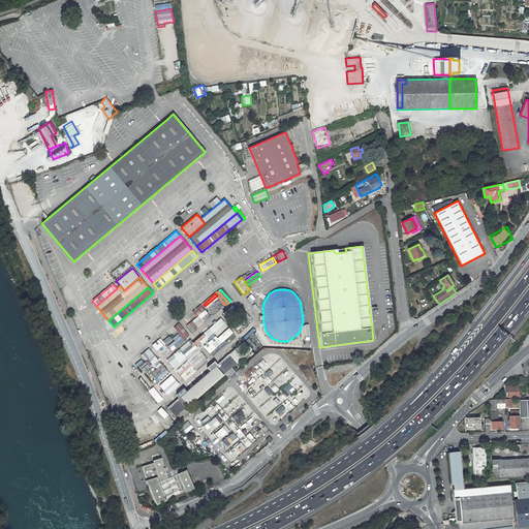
[(217,296),(205,306),(207,308),(219,298),(217,296)]
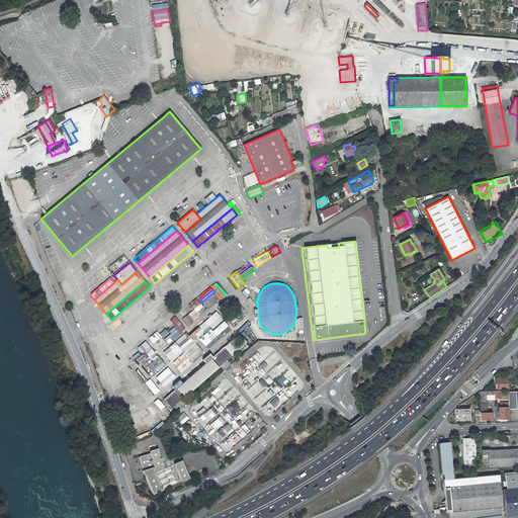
[(214,291),(202,301),(204,305),(217,294),(214,291)]
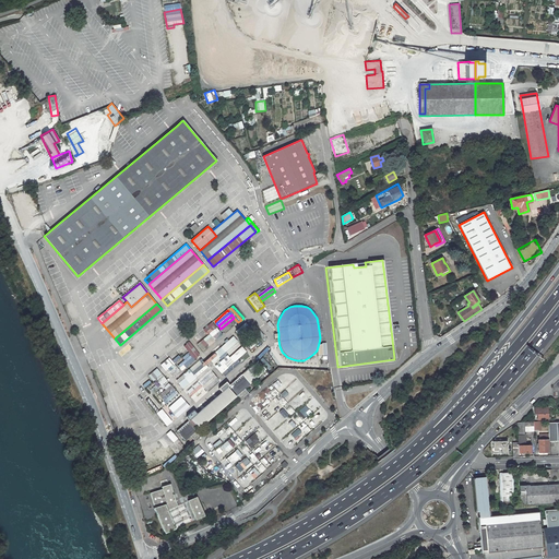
[(213,322),(203,330),(207,335),(210,333),(216,328),(213,322)]
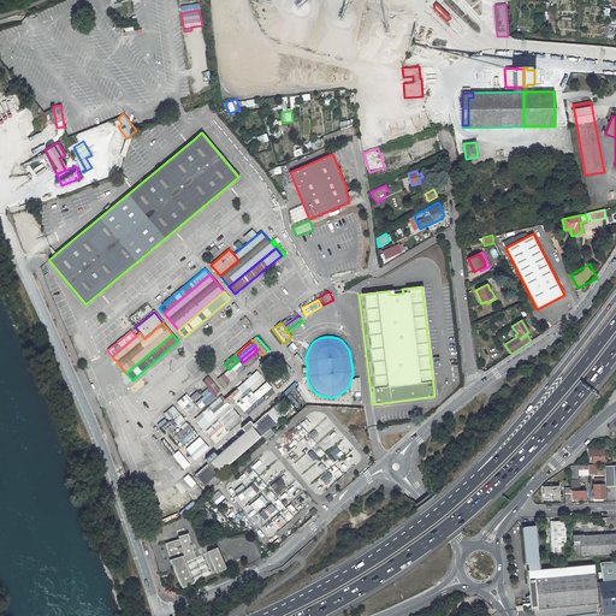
[(246,368),(238,361),(231,367),(231,368),(234,371),(238,375),(246,368)]
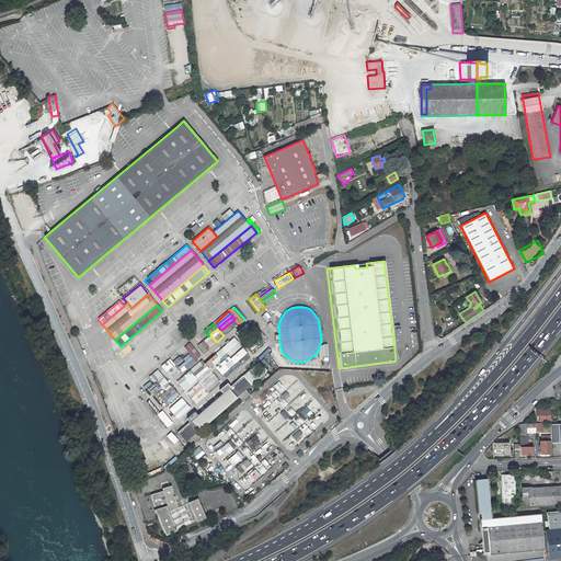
[(213,338),(210,335),(198,345),(199,347),(213,338)]
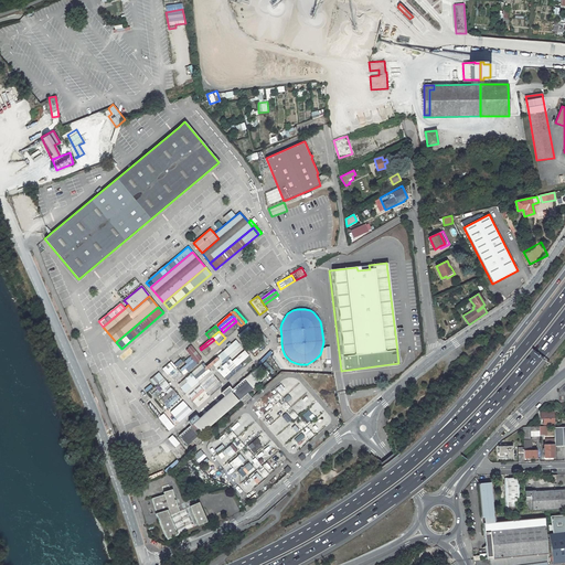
[(258,338),(247,347),(253,353),(264,344),(258,338)]
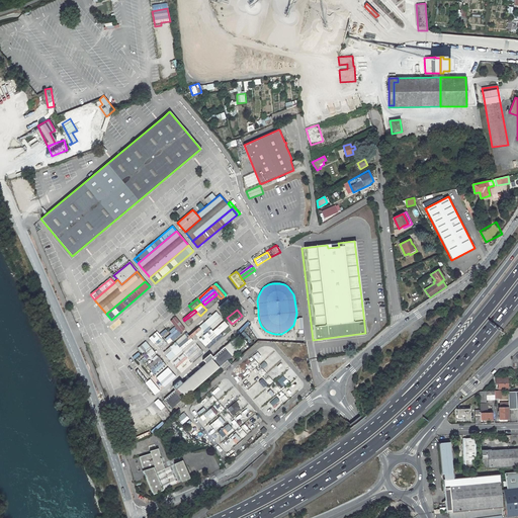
[(196,312),(184,321),(188,326),(200,316),(196,312)]
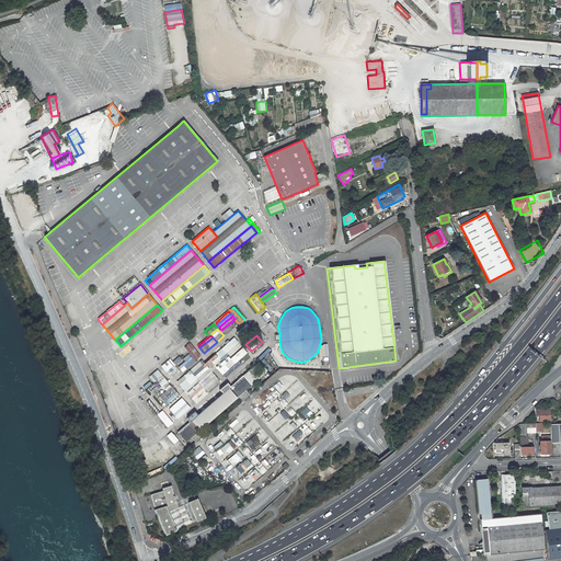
[(235,338),(209,361),(214,365),(239,343),(235,338)]
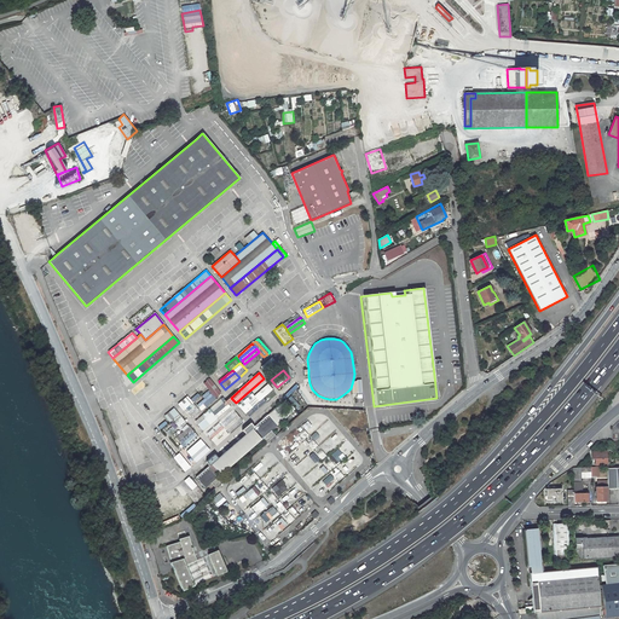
[(210,379),(207,381),(219,395),(221,393),(210,379)]
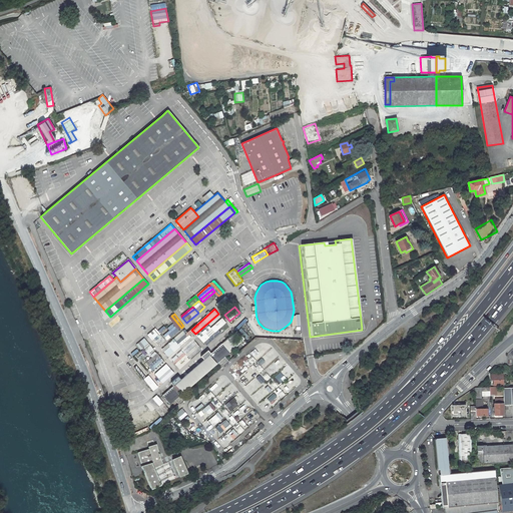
[(171,316),(169,318),(178,330),(181,328),(171,316)]
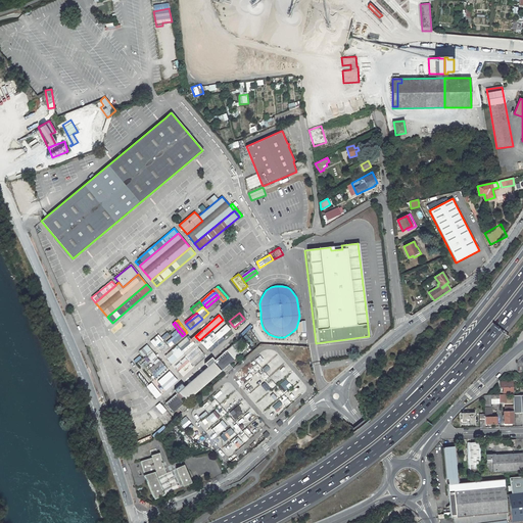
[(227,324),(203,345),(207,349),(231,329),(227,324)]
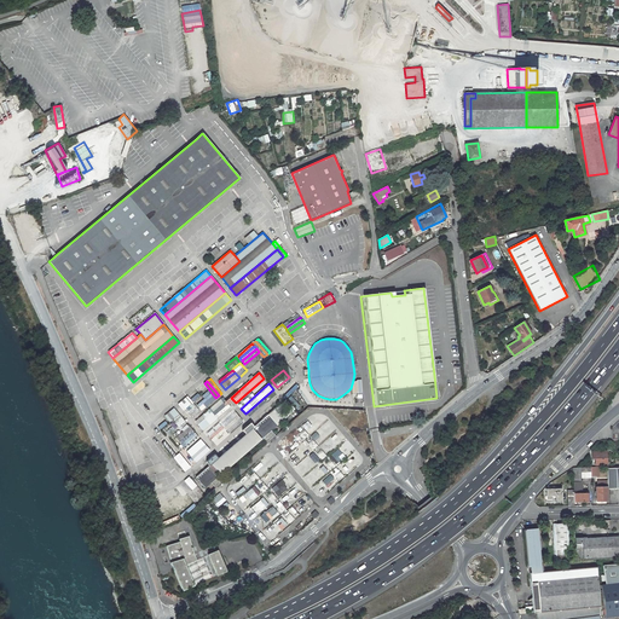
[(299,387),(296,385),(284,397),(287,399),(299,387)]
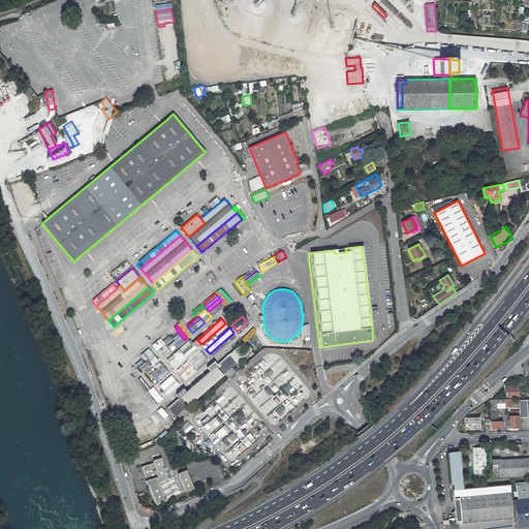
[(181,336),(168,346),(170,348),(183,339),(181,336)]
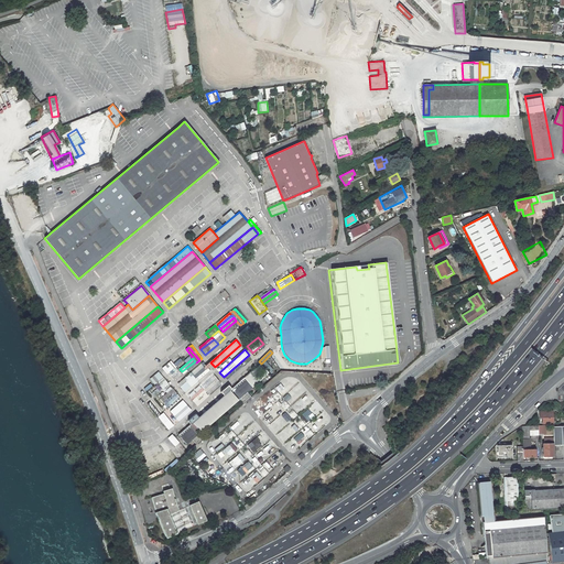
[(162,368),(165,371),(174,364),(171,361),(162,368)]
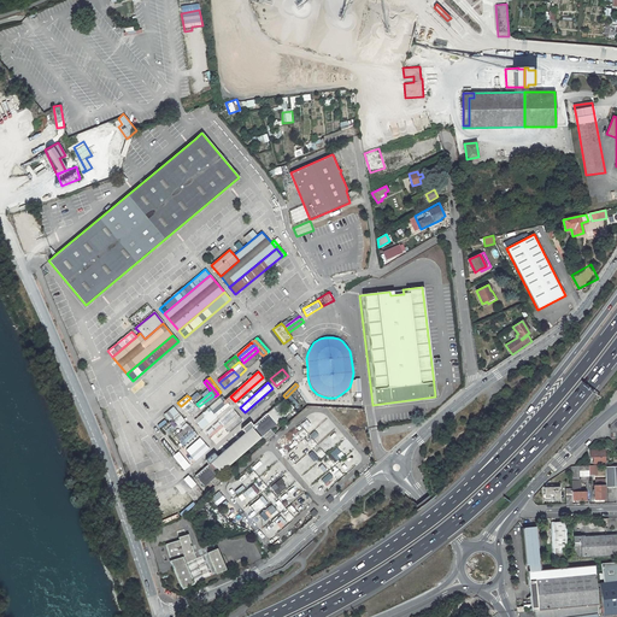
[(216,398),(213,395),(199,406),(201,410),(216,398)]
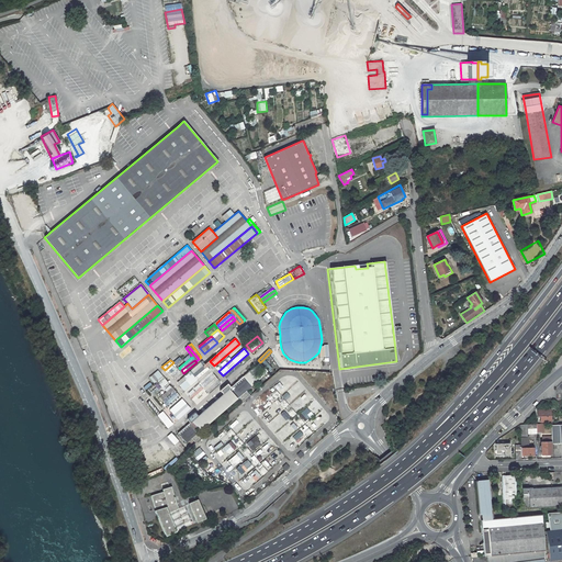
[(261,378),(272,368),(266,361),(255,370),(261,378)]
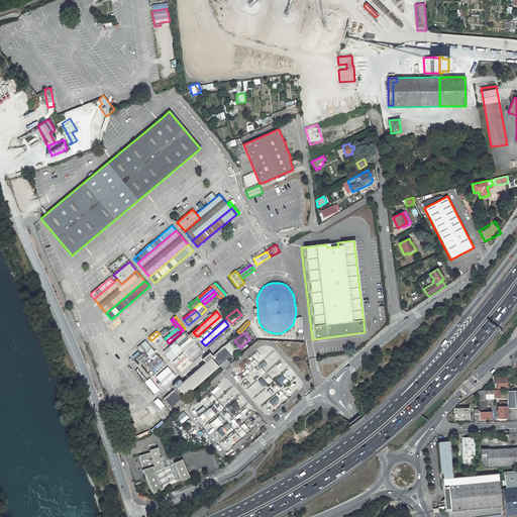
[(160,333),(151,340),(153,342),(162,336),(160,333)]
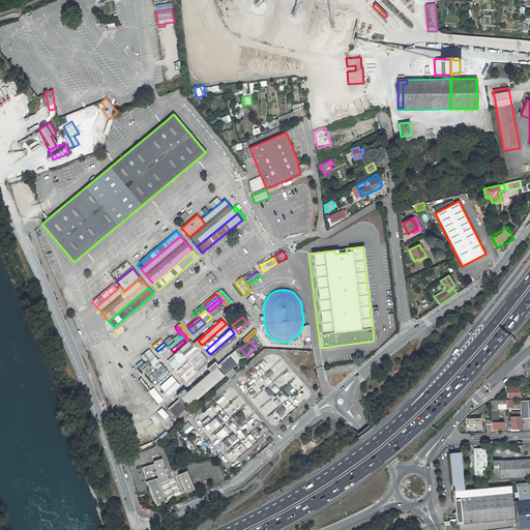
[(194,344),(169,363),(174,369),(198,349),(194,344)]
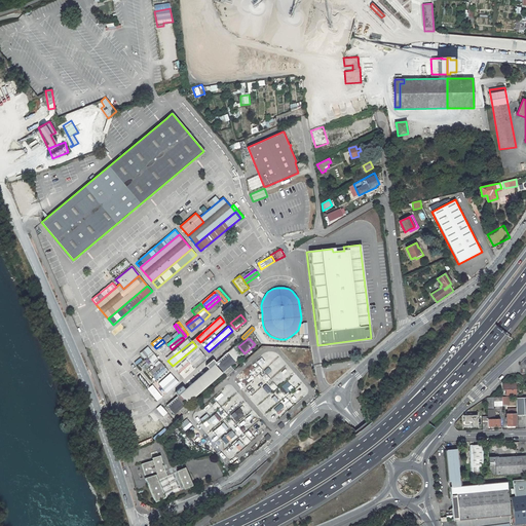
[(178,396),(166,406),(174,415),(179,410),(183,414),(191,407),(187,403),(222,373),(225,377),(234,370),(230,366),(243,353),(236,345),(216,363),(213,360),(207,365),(205,366),(209,369),(185,389),(182,386),(175,392),(178,396)]
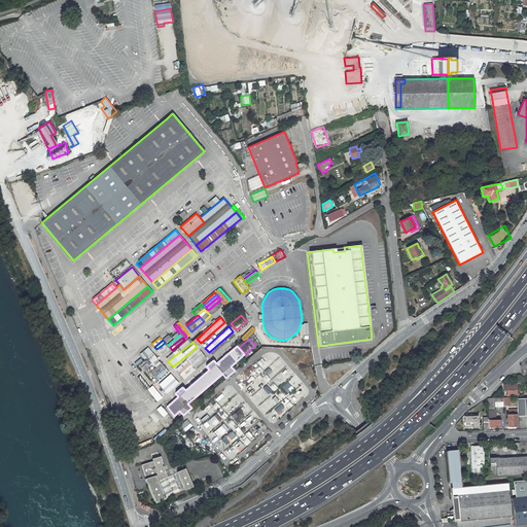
[(140,354),(142,357),(150,350),(148,348),(140,354)]
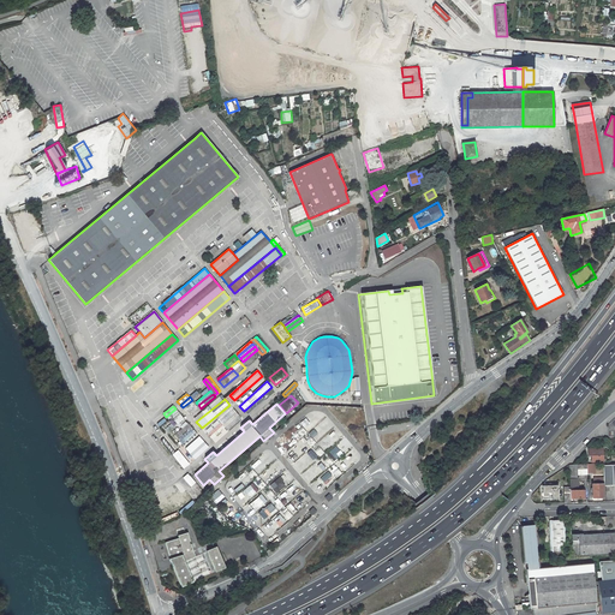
[(175,408),(166,417),(168,419),(178,412),(175,408)]
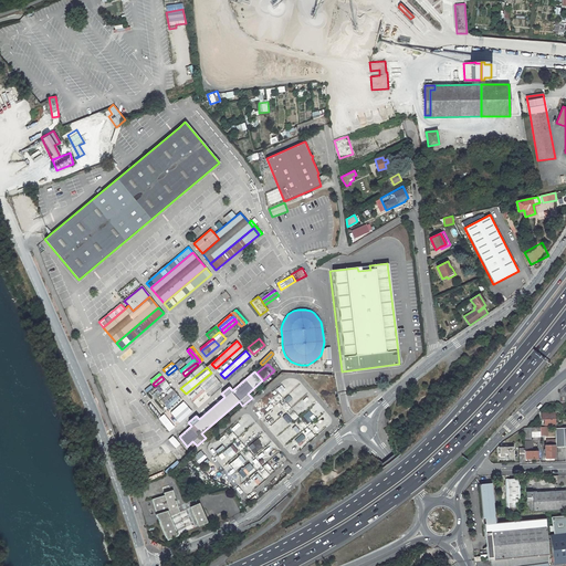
[(216,377),(190,399),(195,405),(220,383),(216,377)]
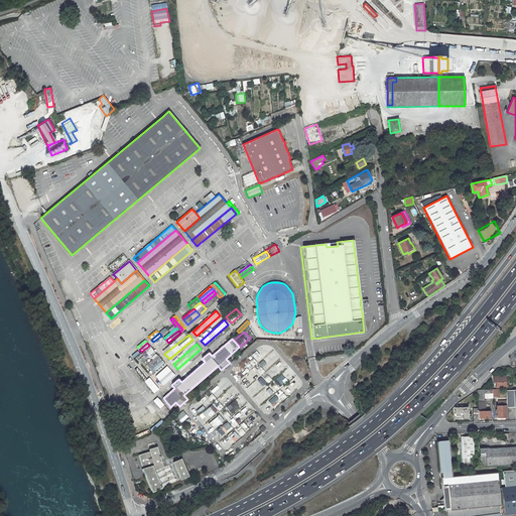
[(158,356),(146,365),(152,372),(164,363),(158,356)]
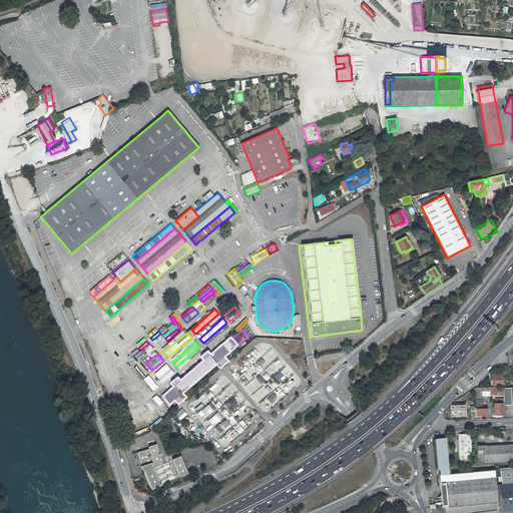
[(166,365),(155,375),(162,383),(174,373),(166,365)]
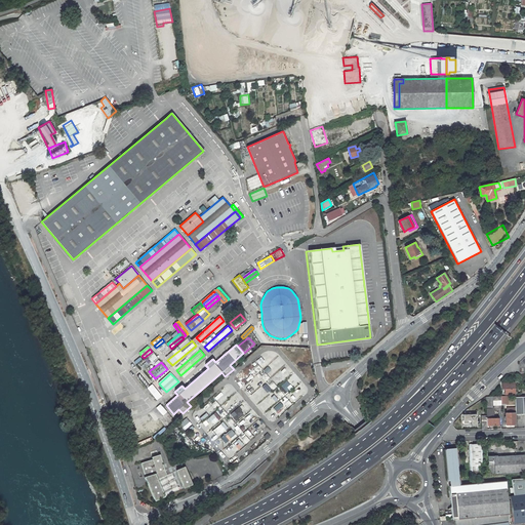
[(139,374),(137,375),(148,389),(150,387),(139,374)]
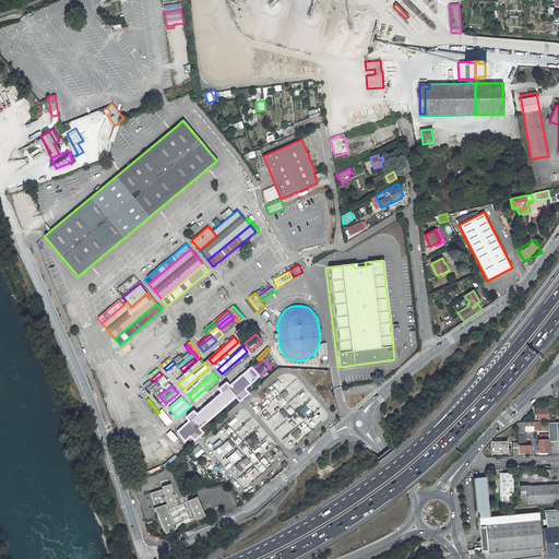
[(289,415),(294,412),(288,404),(284,406),(289,415)]
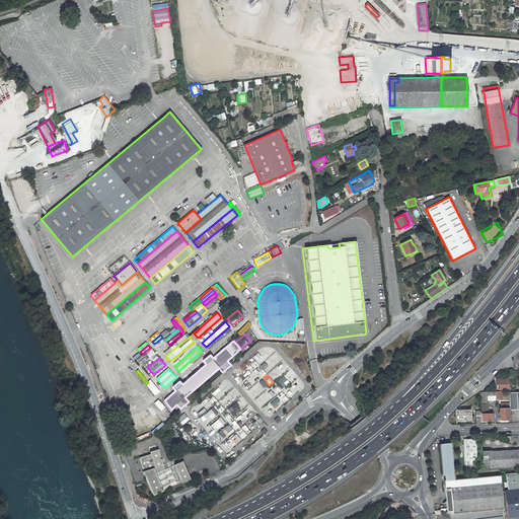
[(276,383),(283,389),(289,382),(282,376),(276,383)]
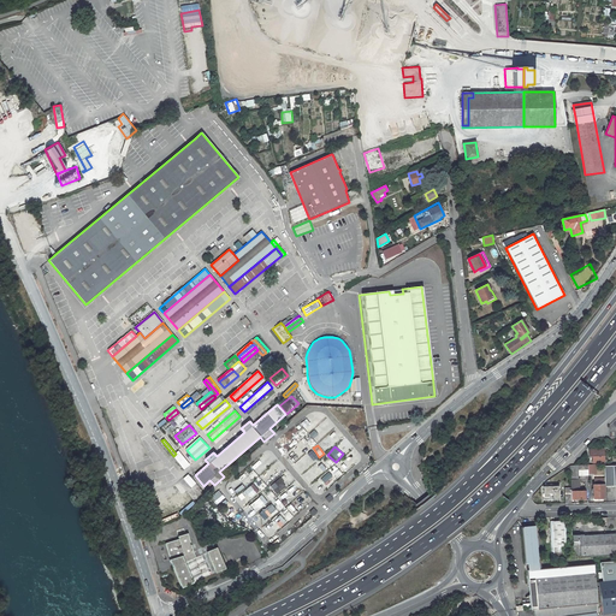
[(343,471),(361,456),(355,449),(337,463),(343,471)]
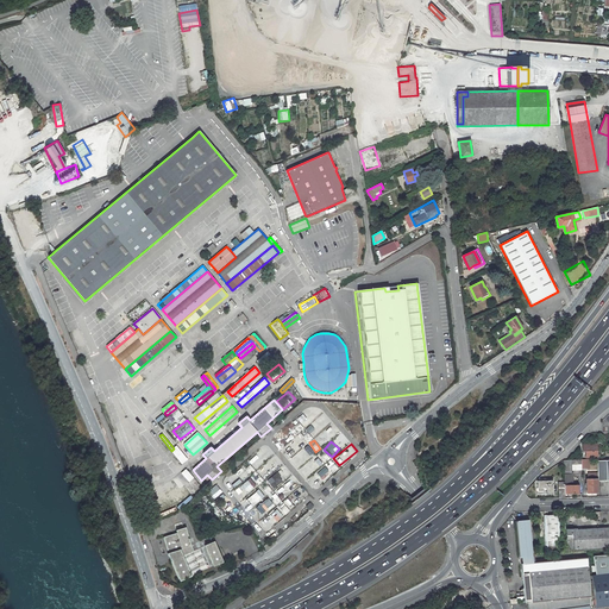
[(597,454),(597,444),(582,445),(583,452),(586,452),(585,458),(590,458),(590,454),(597,454)]
